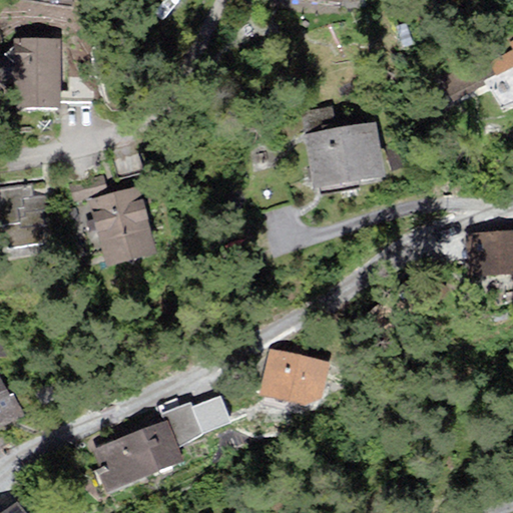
[(61,108),(60,39),(15,39),(15,107),(61,108)]
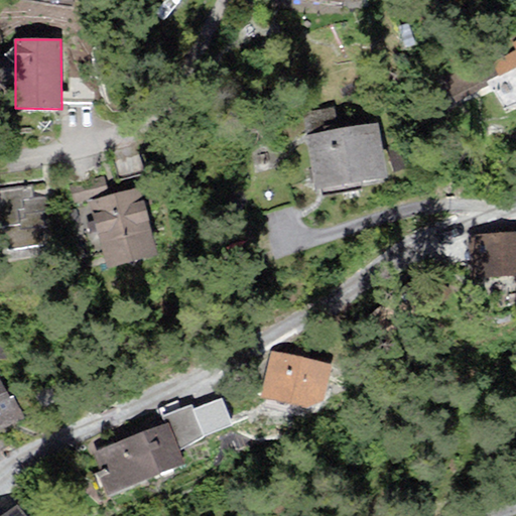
[(486,81),(515,67),(515,43),(490,58),(489,55),(478,61),(476,58),(440,78),(456,103),(488,86),(486,81)]
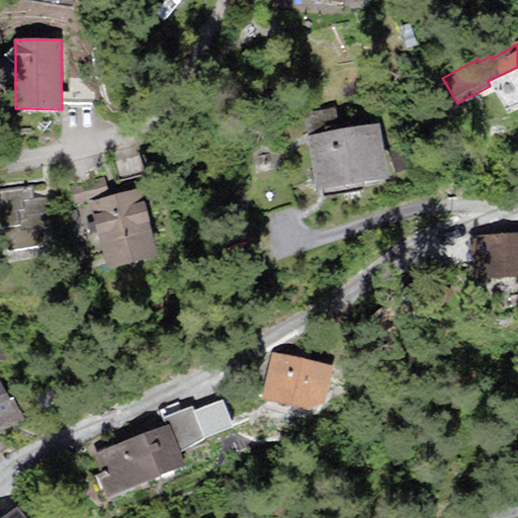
[(94,62),(69,62),(69,104),(95,103),(94,62)]
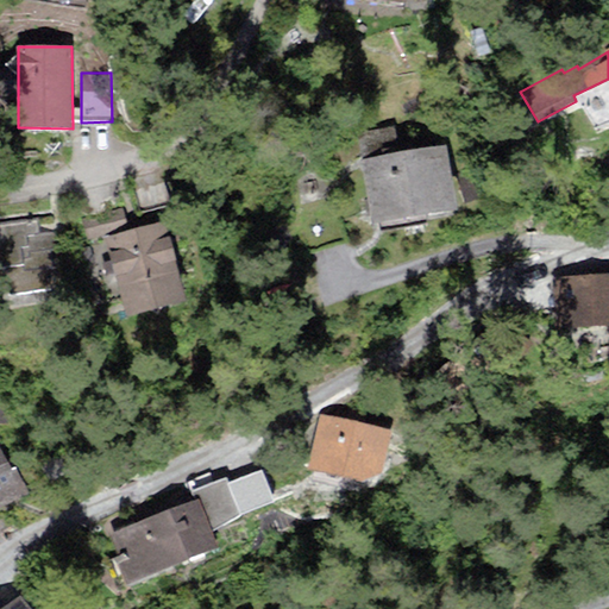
[(394,126),(356,133),(372,225),(458,209),(446,144),(399,152),(394,126)]
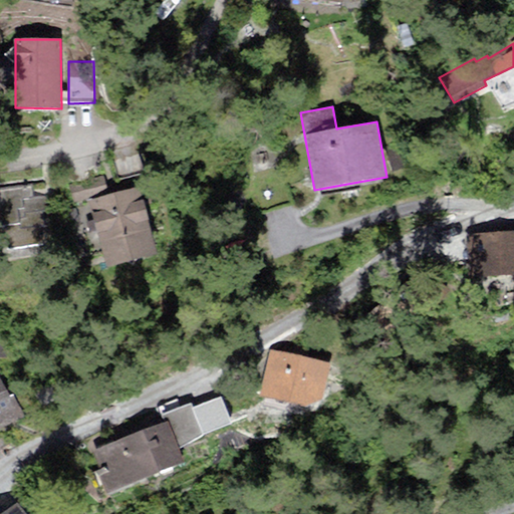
[(112,160),(117,181),(145,174),(140,153),(112,160)]
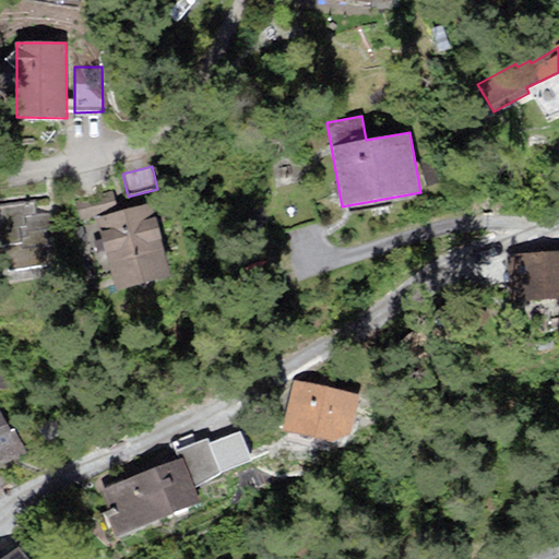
[(113,191),(75,201),(80,221),(118,210),(113,191)]
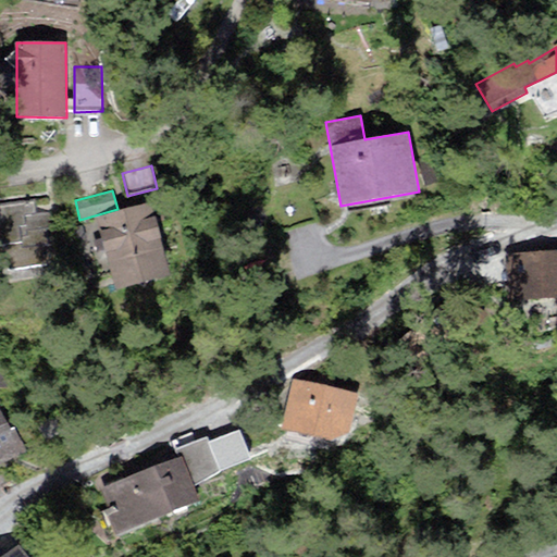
[(48,197),(0,203),(0,244),(0,245),(5,245),(9,273),(47,268),(44,246),(49,245),(47,229),(52,227),(48,197)]
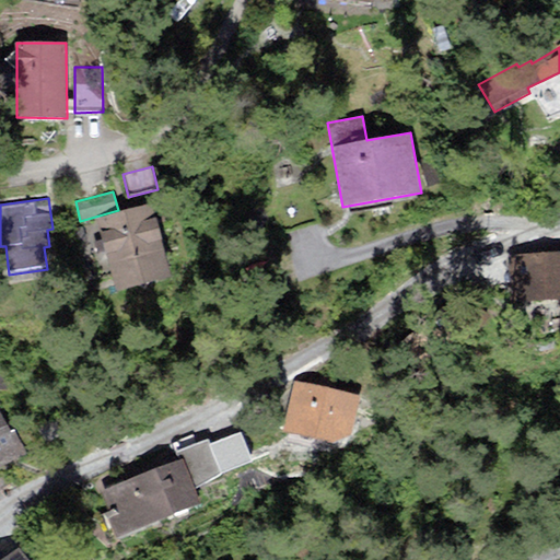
[(172,275),(151,202),(96,218),(116,290),(172,275)]
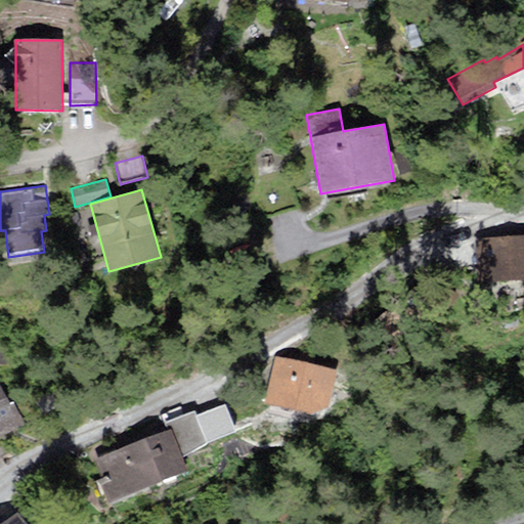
[(523,236),(494,238),(496,281),(523,279),(523,236)]
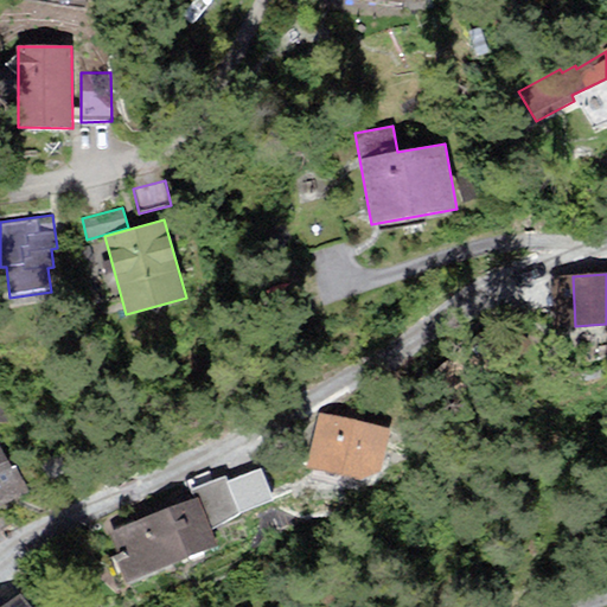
[(575,326),(573,276),(550,278),(553,327),(575,326)]
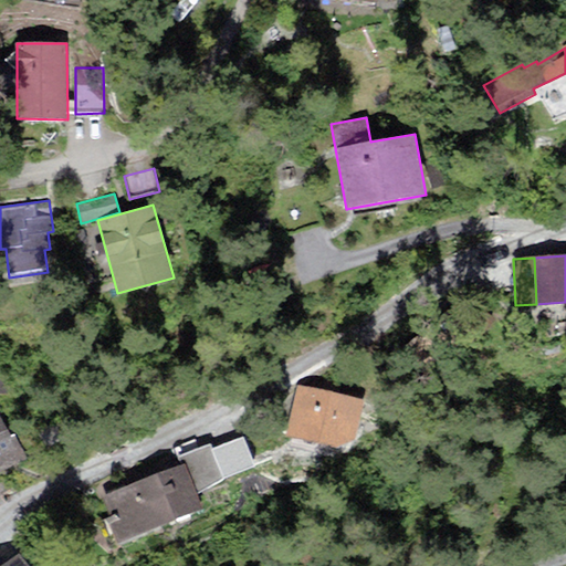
[(364,401),(300,386),(287,436),(337,448),(355,439),(364,401)]
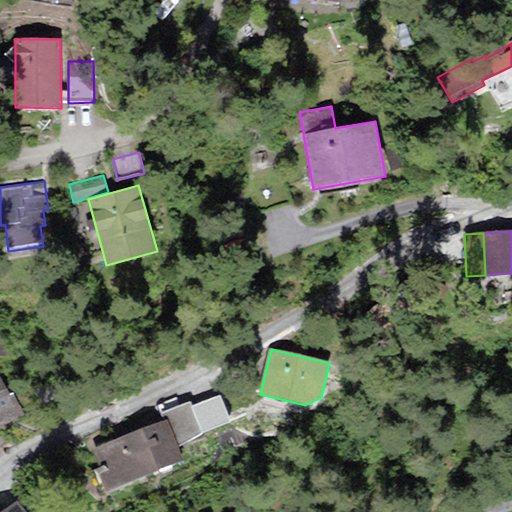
[(0,426),(24,414),(13,392),(9,394),(0,376),(0,426)]
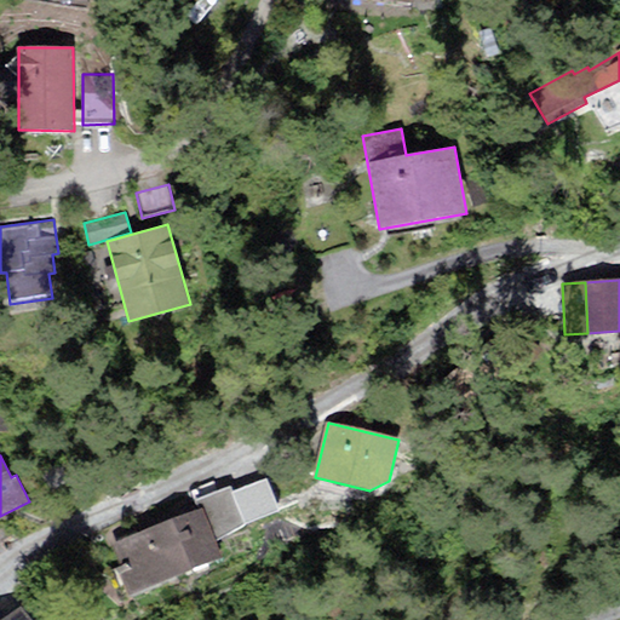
[(268,478),(233,492),(247,526),(281,511),(268,478)]
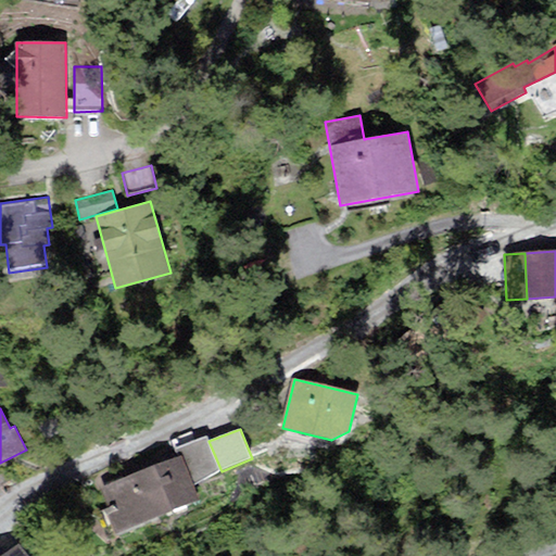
[(209,441),(206,436),(174,449),(178,456),(100,489),(116,534),(199,500),(193,488),(222,471),(209,441)]
